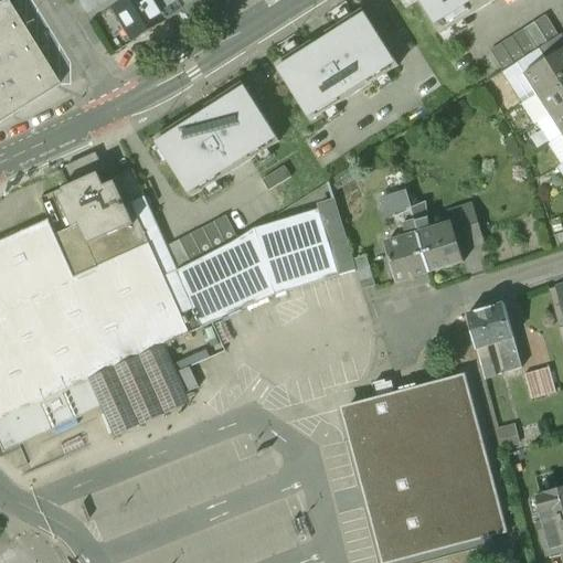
[(0,0),(0,118),(56,84),(3,0),(0,0)]
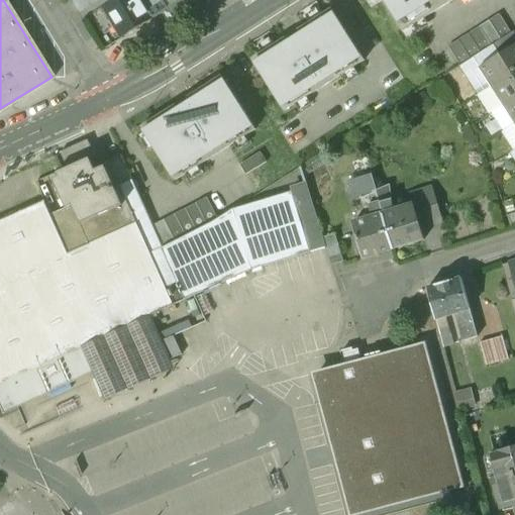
[(111,0),(102,6),(120,35),(149,18),(149,16),(170,4),(167,0),(140,0),(139,1),(138,0),(111,0)]
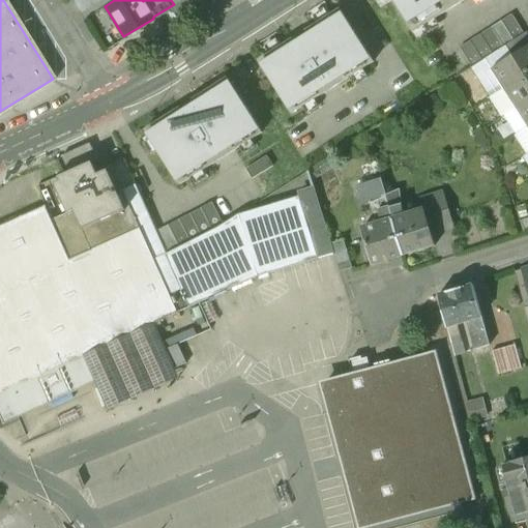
[(390,0),(411,31),(460,0),(390,0)]
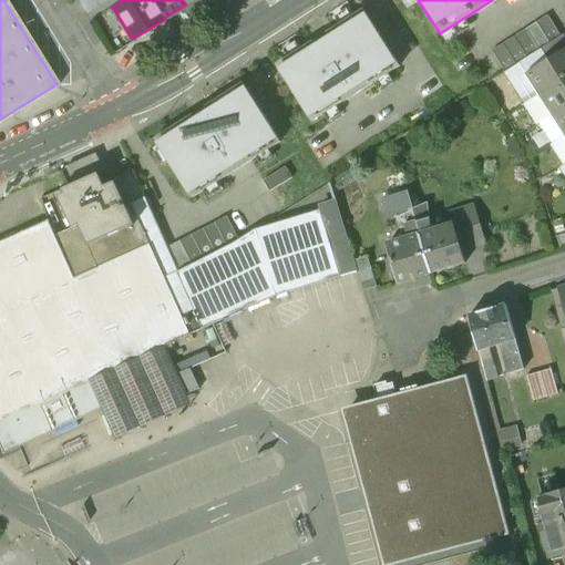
[(274,63),(310,120),(398,64),(361,8),(325,31),(328,37),(314,45),(310,40),(274,63)]
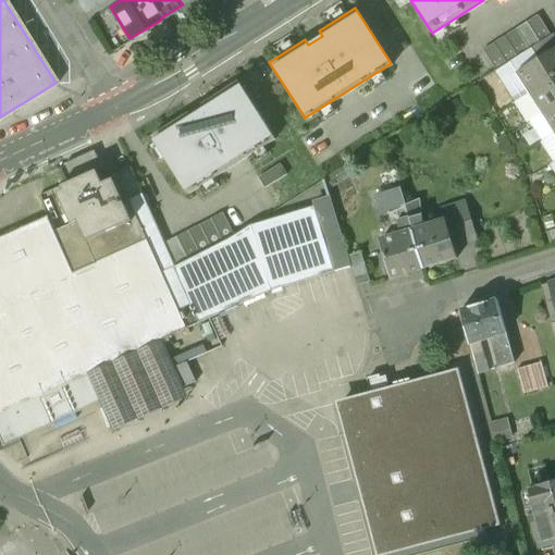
[(535,14),(481,49),(494,69),(549,34),(535,14)]
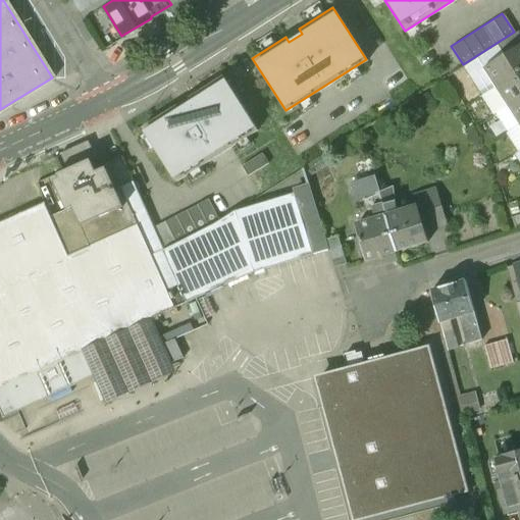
[(519,44),(484,67),(496,86),(519,69),(519,44)]
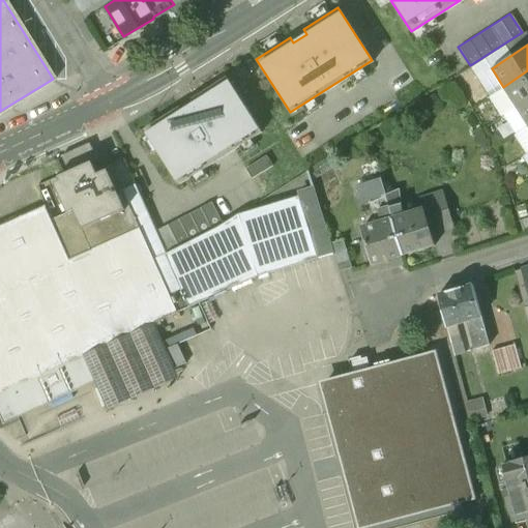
[(527,70),(503,87),(516,106),(527,97),(527,70)]
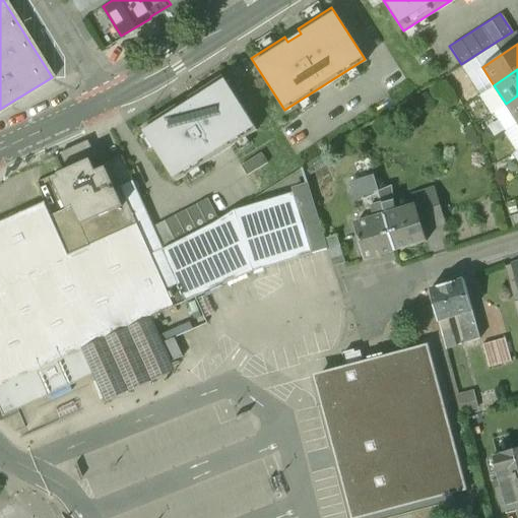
[(140,126),(174,180),(255,128),(220,75),(187,96),(191,102),(178,111),(174,105),(140,126)]
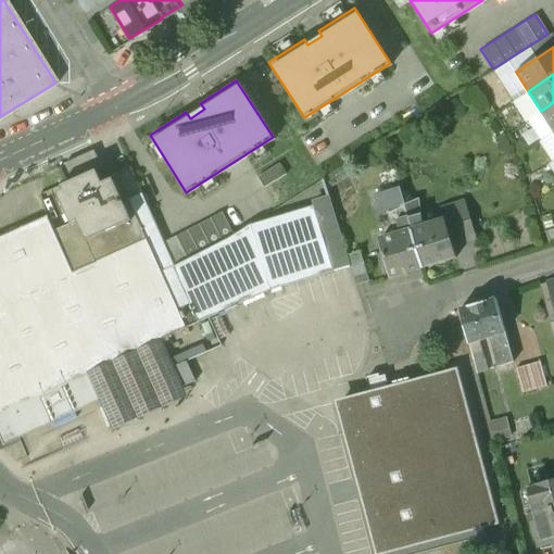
[(553,102),(541,111),(553,130),(553,102)]
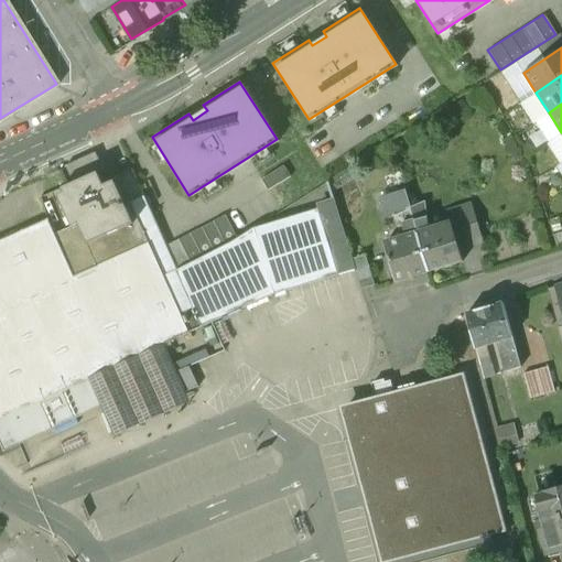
[(94,151),(64,164),(72,182),(98,170),(101,169),(94,151)]
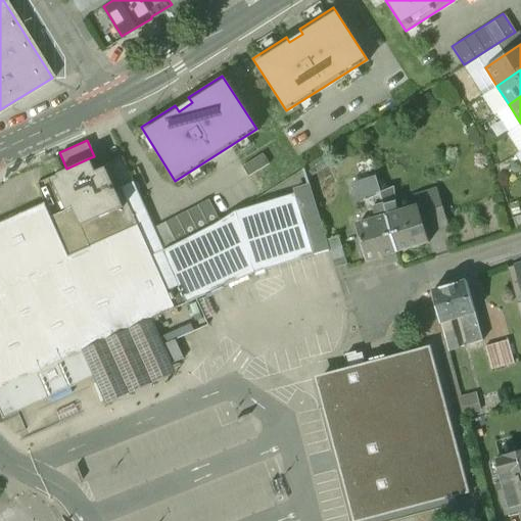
[(66,169),(59,173),(74,205),(75,205),(76,206),(121,186),(121,185),(115,188),(106,169),(105,167),(96,171),(91,157),(66,169)]
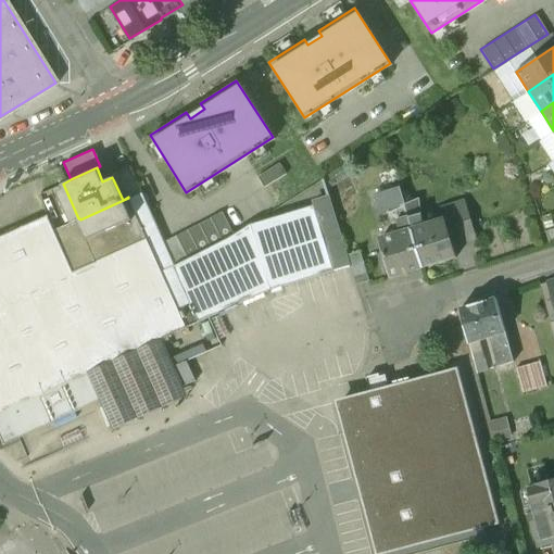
[(130,171),(113,179),(123,200),(128,197),(128,198),(140,193),(130,171)]
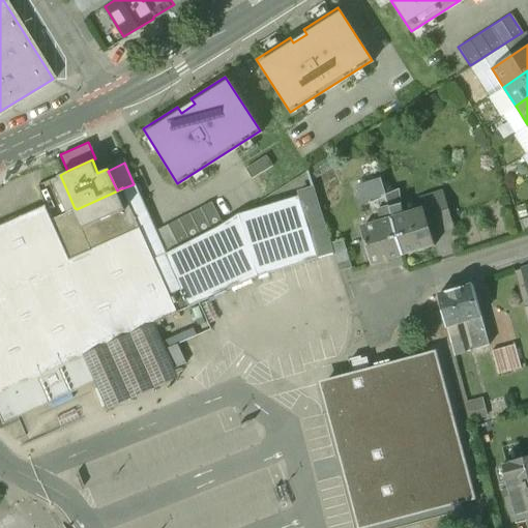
[(311,170),(289,175),(292,192),(300,191),(298,184),(314,181),(311,170)]
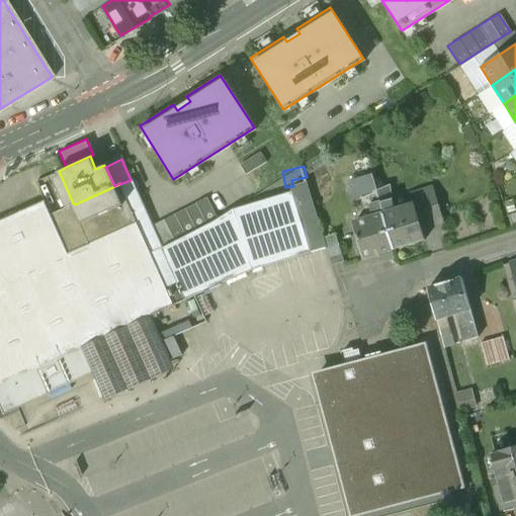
[(370,174),(348,181),(352,196),(348,198),(351,207),(358,205),(356,197),(360,195),(366,217),(381,212),(374,190),(370,174)]
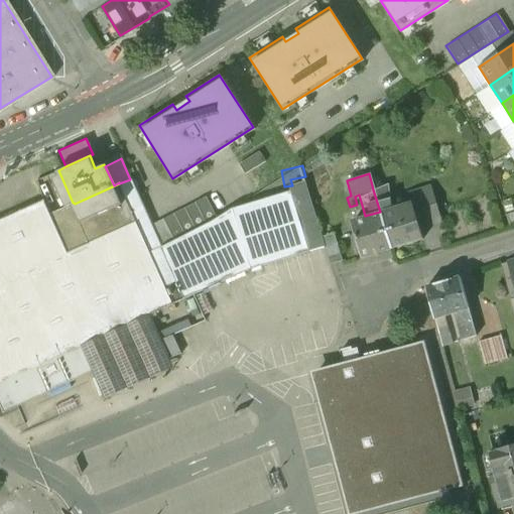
[(160,246),(130,179),(119,183),(164,285),(174,280),(160,246)]
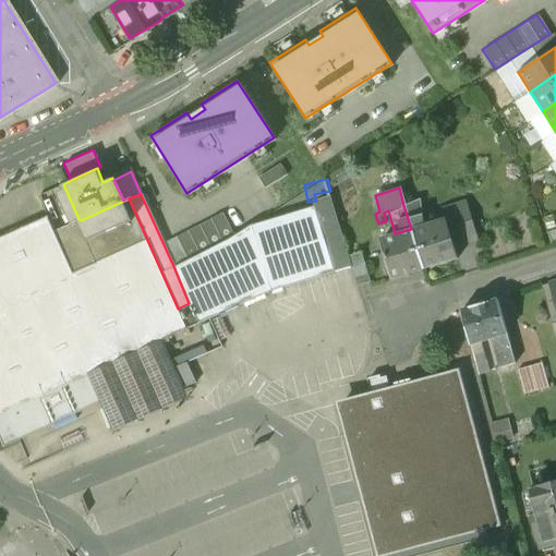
[(420,197),(403,205),(411,229),(421,226),(420,197)]
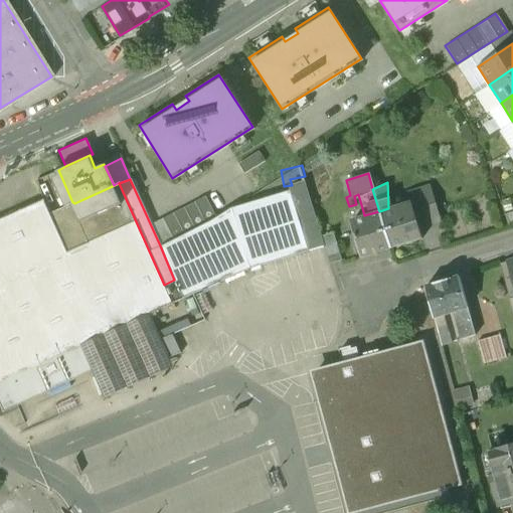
[(72,202),(51,211),(45,199),(0,217),(0,410),(93,370),(92,369),(115,359),(123,377),(179,352),(171,333),(159,338),(148,313),(172,302),(164,285),(119,183),(74,203),(73,202),(72,202)]
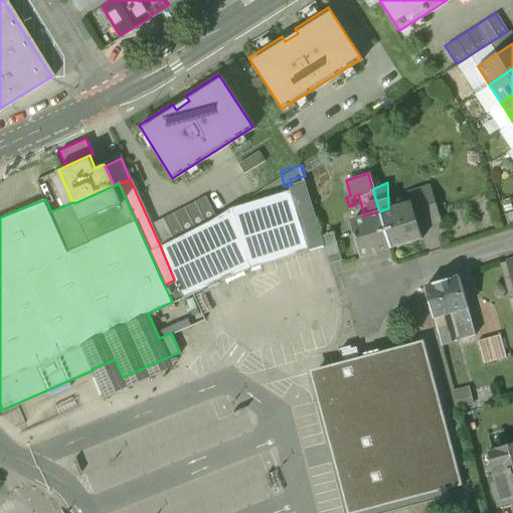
[(320,235),(305,184),(290,189),(308,249),(323,244),(320,235)]
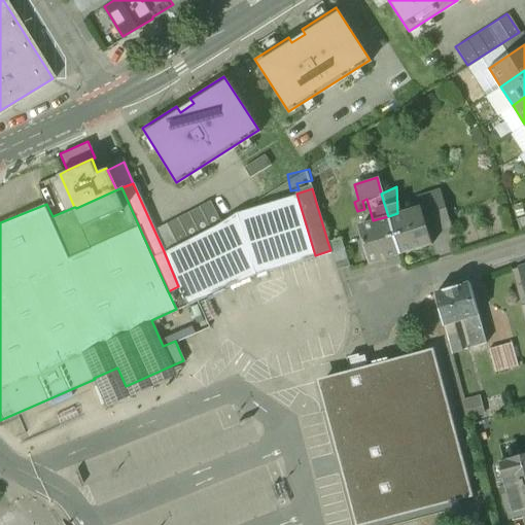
[(440,191),(417,199),(419,206),(424,223),(447,216),(440,191)]
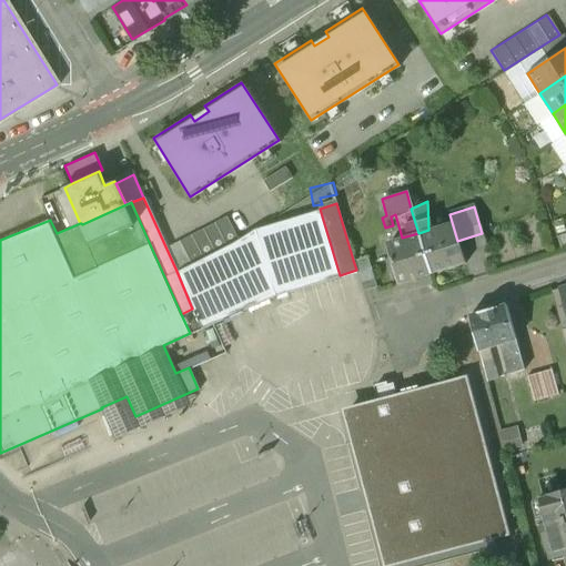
[(253,229),(232,242),(177,271),(192,309),(201,329),(275,296),(340,275),(320,209),(253,229)]
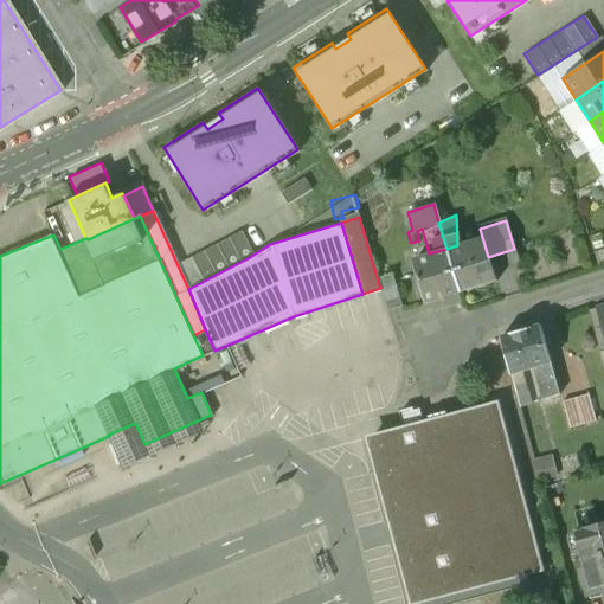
[(457,245),(447,249),(460,290),(495,278),(488,257),(482,237),(457,245)]
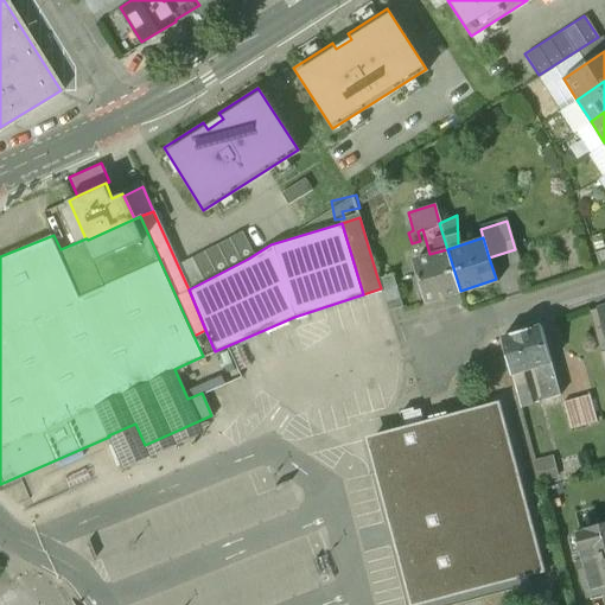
[(430,254),(412,260),(425,301),(460,291),(447,249),(430,254)]
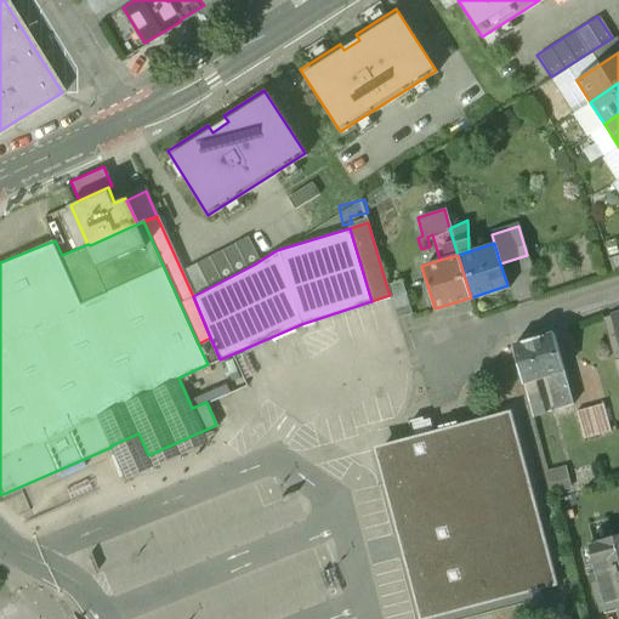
[(401,279),(386,284),(390,295),(396,316),(410,312),(401,279)]
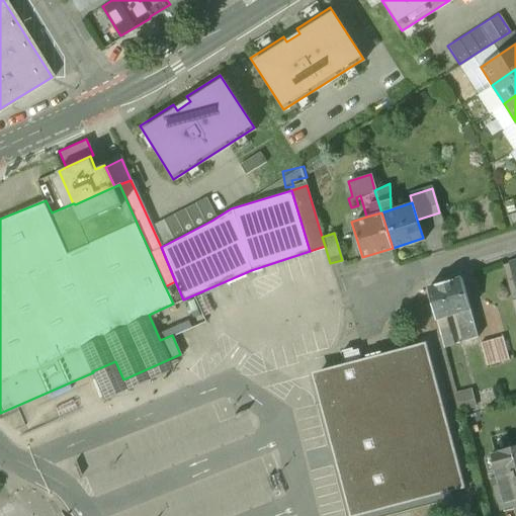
[(515,257),(509,260),(501,262),(515,318),(515,257)]
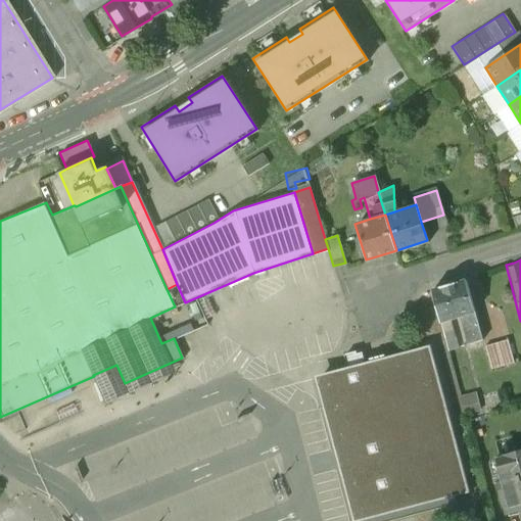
[(466,280),(430,289),(439,321),(460,316),(467,342),(481,338),(466,280)]
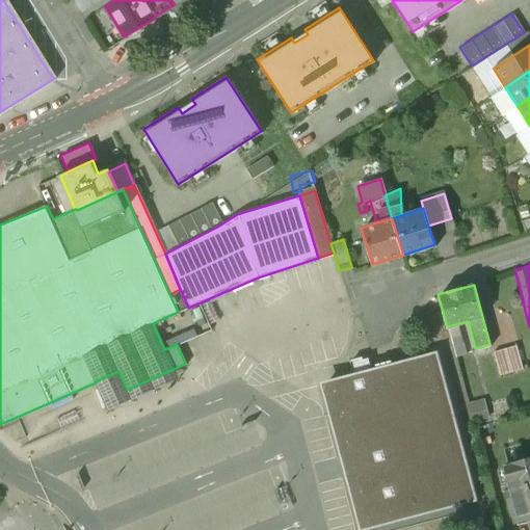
[(462,341),(451,344),(454,354),(465,351),(462,341)]
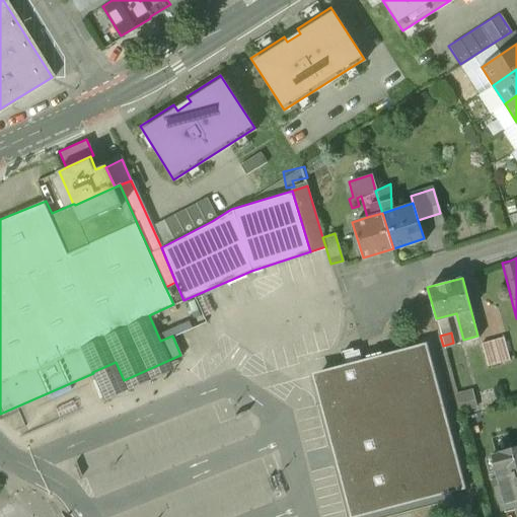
[(503,337),(479,343),(486,366),(509,360),(503,337)]
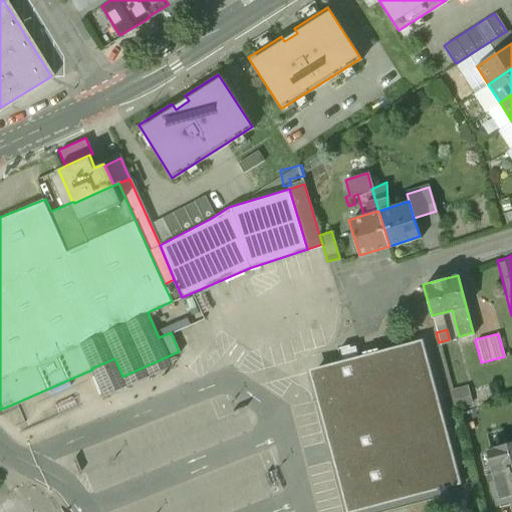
[(341,361),(313,369),(351,510),(457,482),(419,341),(357,357),(354,345),(349,347),(348,344),(337,347),(341,361)]
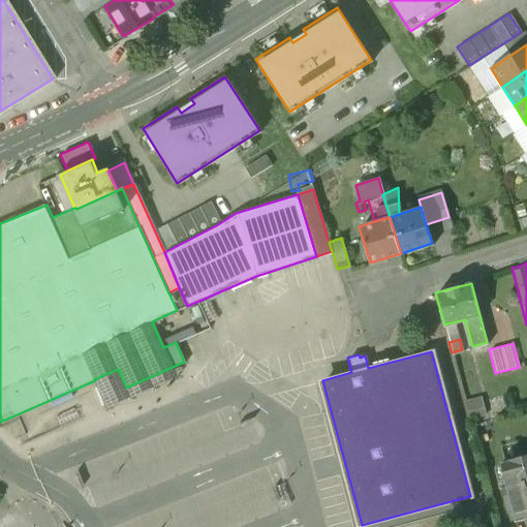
[(478,399),(464,403),(468,417),(483,413),(478,399)]
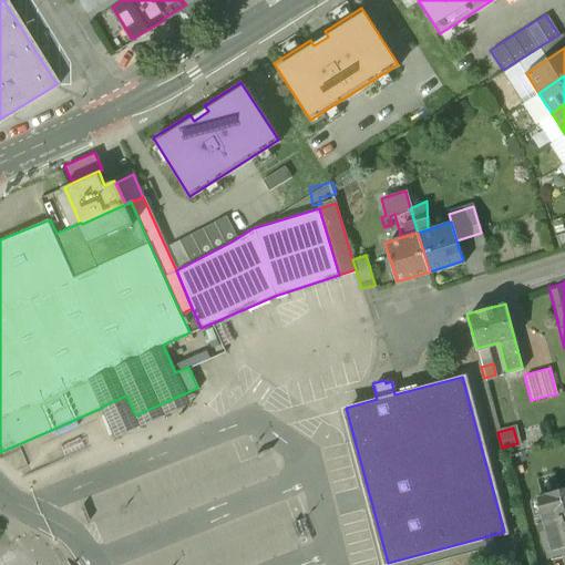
[(564,488),(540,495),(544,512),(540,513),(544,531),(540,532),(545,553),(562,548),(564,562),(564,488)]
